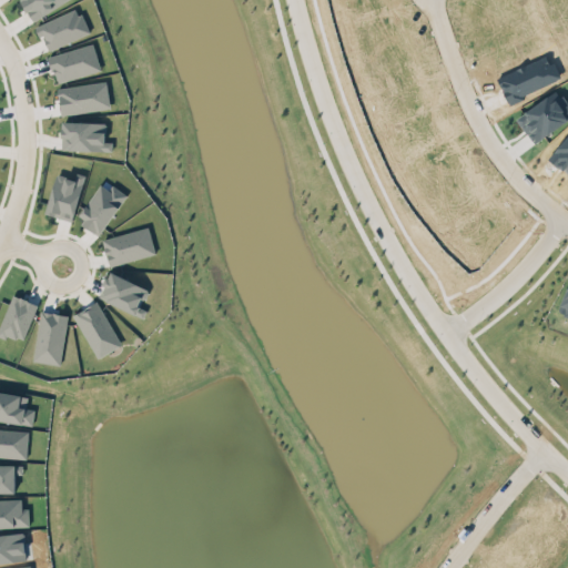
[(48,50),(90,32),(79,7),(37,24),(48,50)]
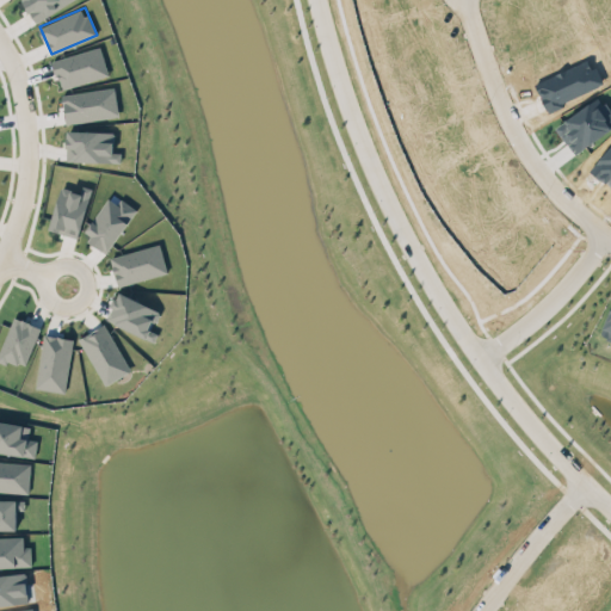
[(54,57),(60,87),(107,76),(102,48),(54,57)]
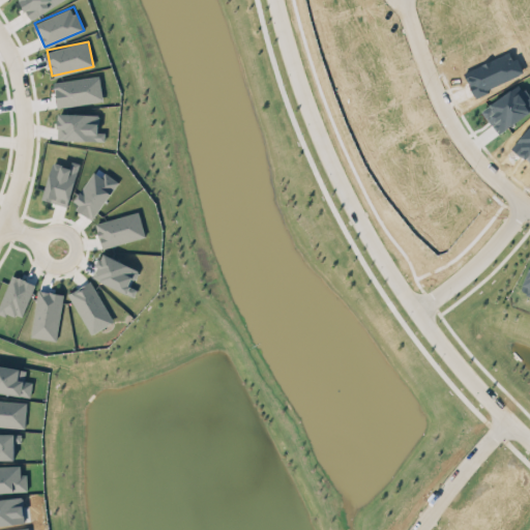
[(57,107),(104,99),(99,75),(54,82),(57,107)]
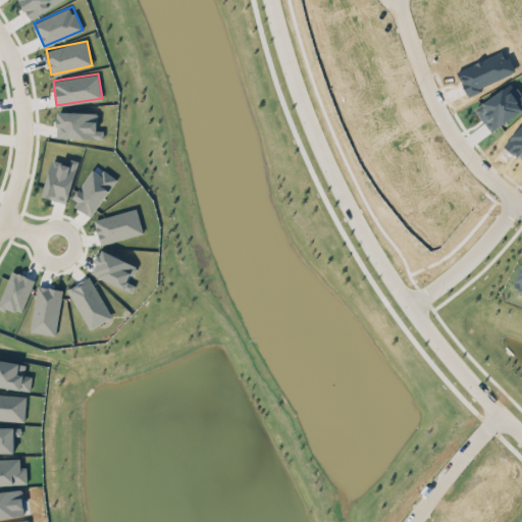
[(97,112),(57,111),(56,137),(103,138),(103,129),(97,129),(97,112)]
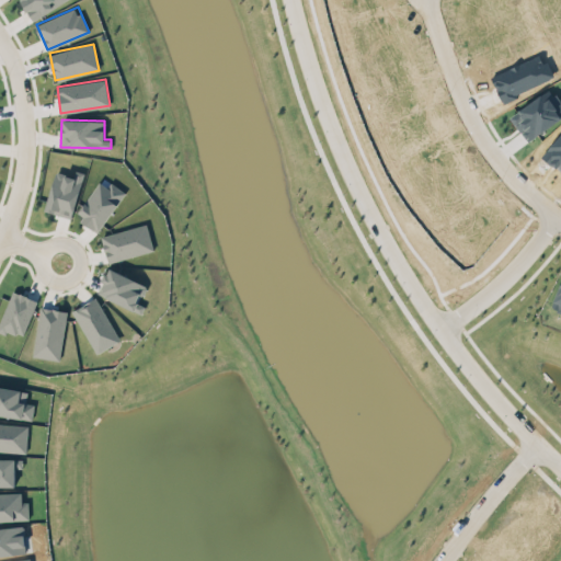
[(141,312),(145,305),(138,301),(147,284),(110,267),(98,293),(141,312)]
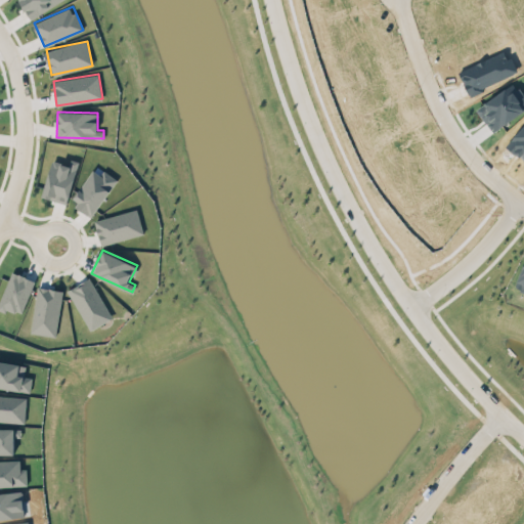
[(523,261),(514,286),(523,290),(523,261)]
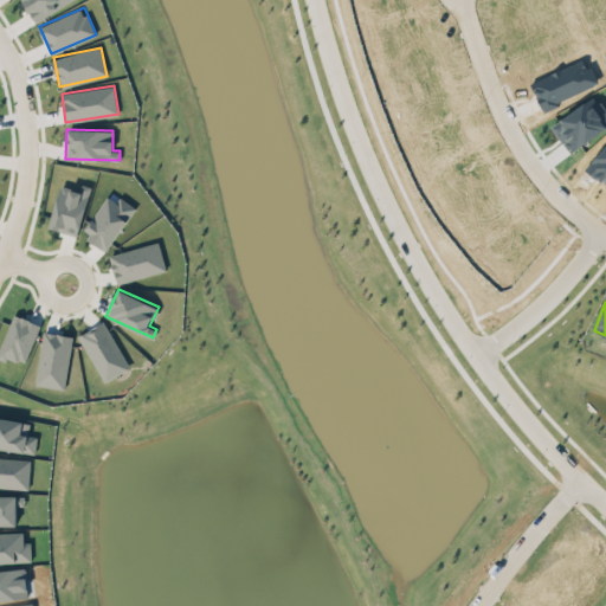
[(105,380),(129,366),(103,322),(79,336),(105,380)]
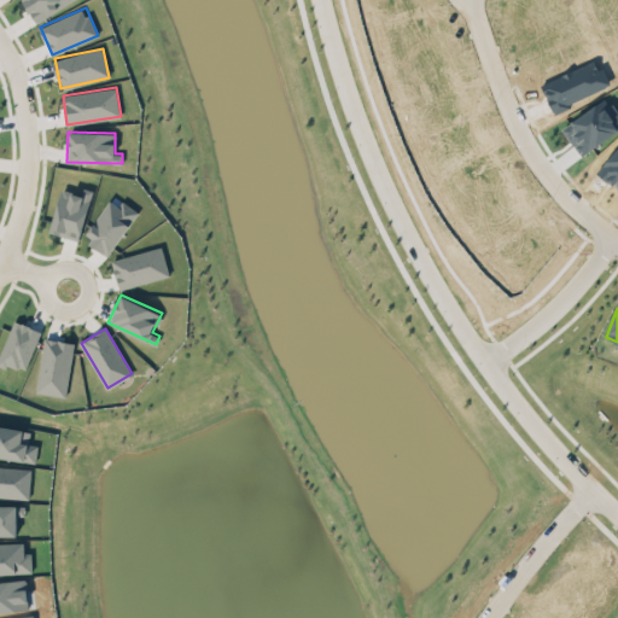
[(74,342),(45,337),(35,391),(65,396),(74,342)]
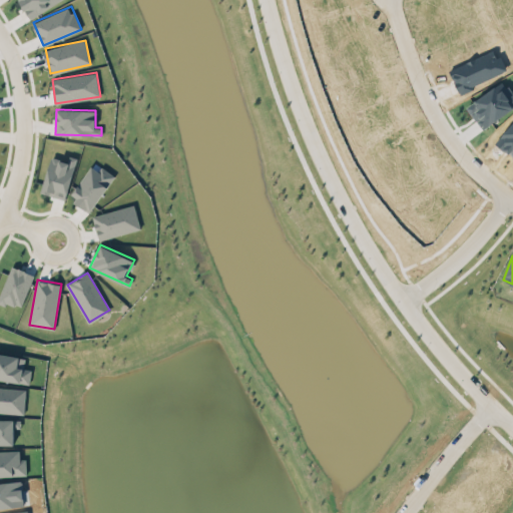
[(0,378),(28,384),(31,369),(23,368),(25,357),(0,352),(0,378)]
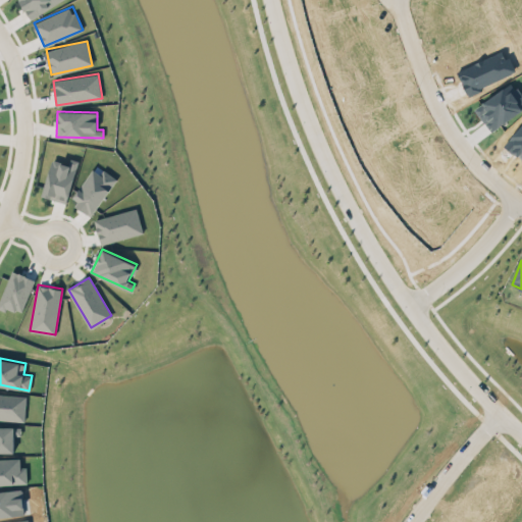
[(0,418),(24,420),(25,395),(0,394),(0,418)]
